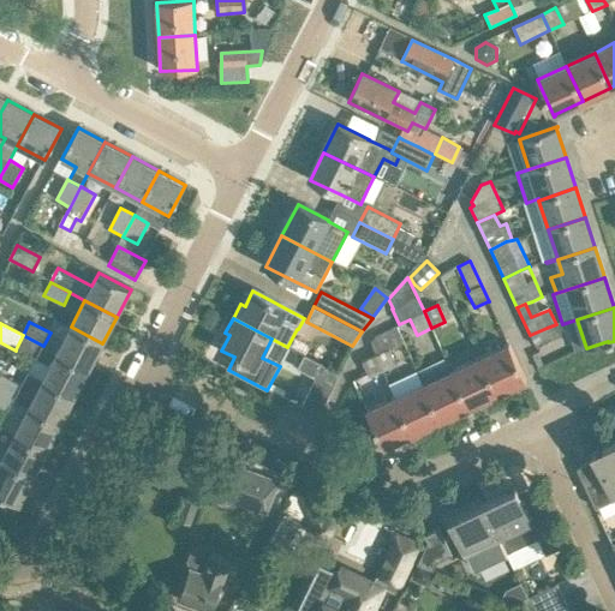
[(536,349),(537,348),(561,336),(556,324),(547,328),(530,335),(536,349)]
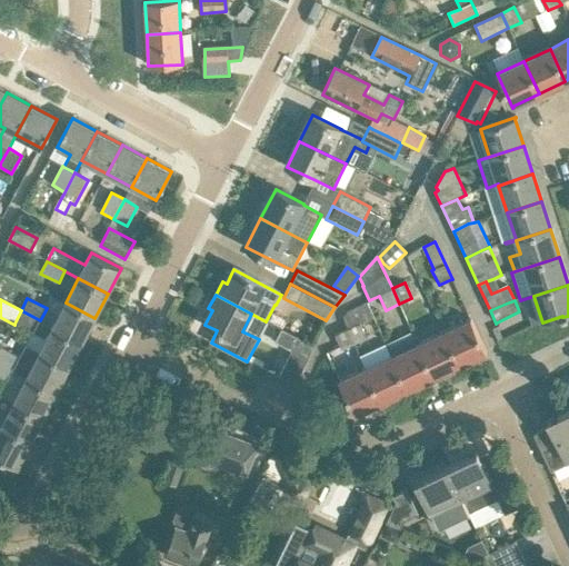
[(82,343),(95,318),(66,303),(52,328),(82,343)]
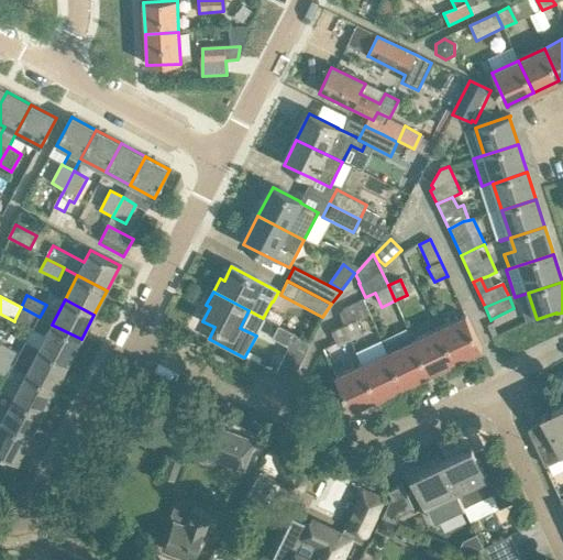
[(356,320),(370,315),(363,302),(343,310),(340,316),(344,327),(350,341),(363,336),(356,320)]
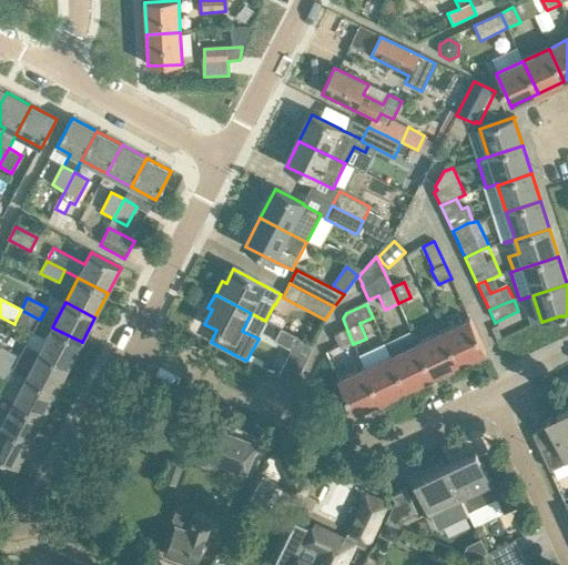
[(52,328),(40,320),(21,310),(14,323),(47,339),(40,352),(69,367),(82,342),(52,328)]
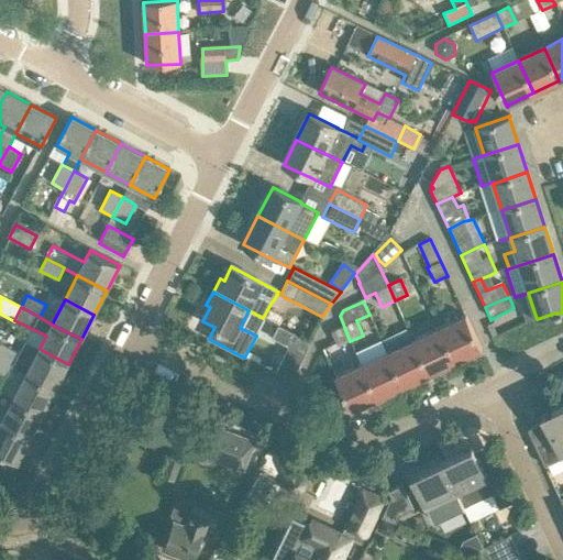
[(440,328),(455,361),(479,349),(481,351),(482,350),(466,316),(440,328)]
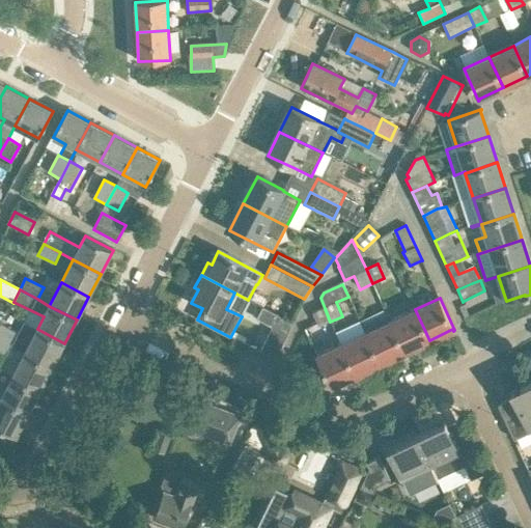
[(318,327),(330,322),(325,308),(312,313),(318,327)]
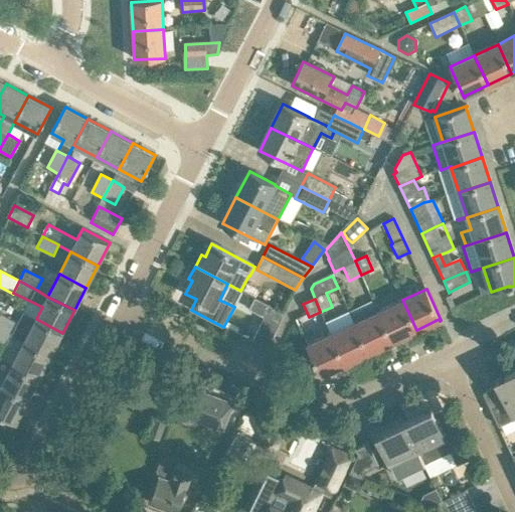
[(392,341),(416,330),(402,300),(378,312),(392,341)]
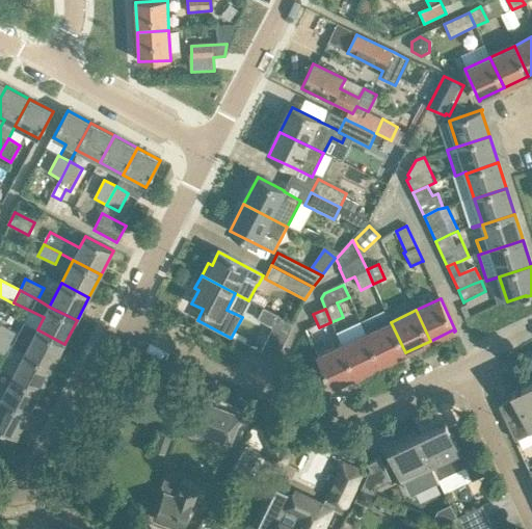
[(261,353),(275,361),(294,324),(278,317),(267,311),(264,316),(276,322),(261,353)]
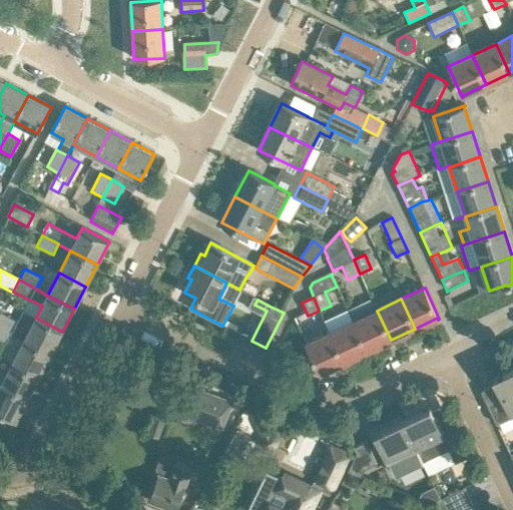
[(367,351),(391,340),(377,311),(353,322),(367,351)]
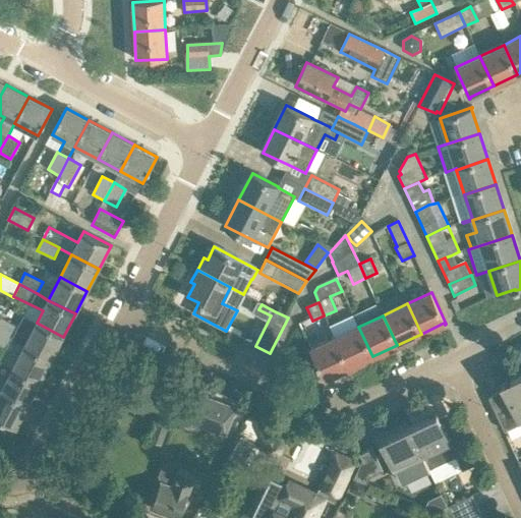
[(37,323),(30,335),(17,329),(18,328),(1,319),(0,321),(0,332),(12,339),(24,346),(51,359),(63,337),(37,323)]
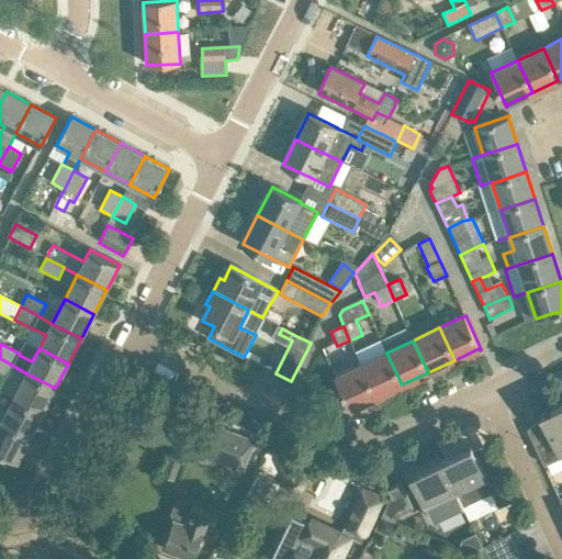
[(375,398),(402,384),(386,353),(360,365),(375,398)]
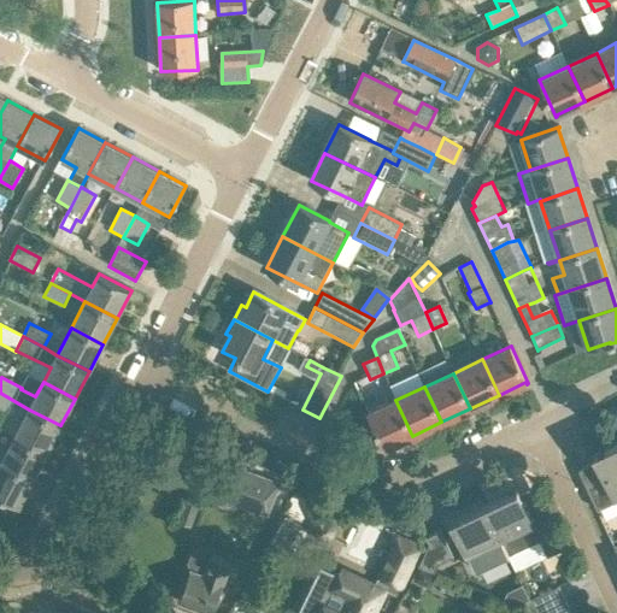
[(0,393),(0,411),(7,414),(15,401),(0,393)]
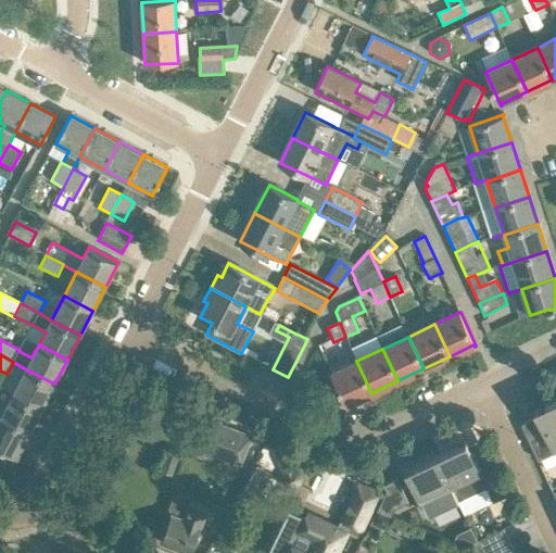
[(348,404),(371,393),(356,361),(331,373),(346,406),(348,405),(348,404)]
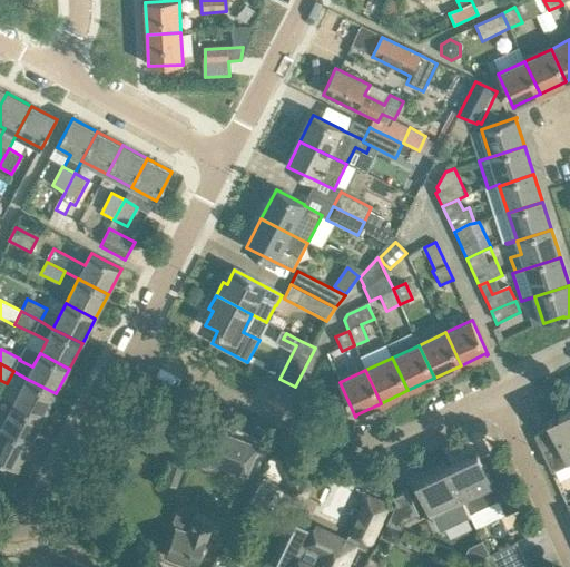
[(56,393),(27,379),(16,400),(15,402),(13,403),(43,419),(56,393)]
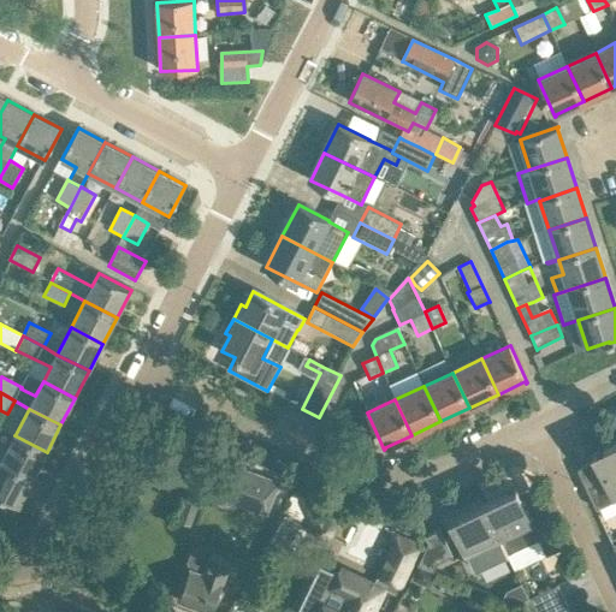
[(0,461),(1,462),(1,463),(33,479),(47,452),(15,435),(16,434),(0,426),(0,461)]
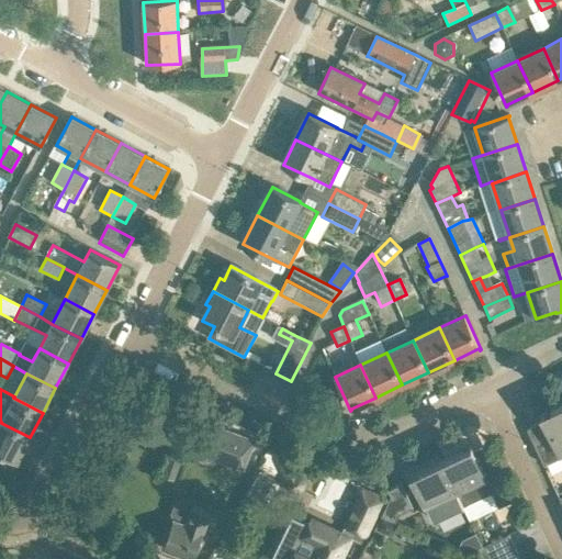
[(561,451),(561,404),(544,417),(543,415),(542,415),(549,429),(530,437),(544,467),(561,457),(561,454),(561,453),(561,451)]
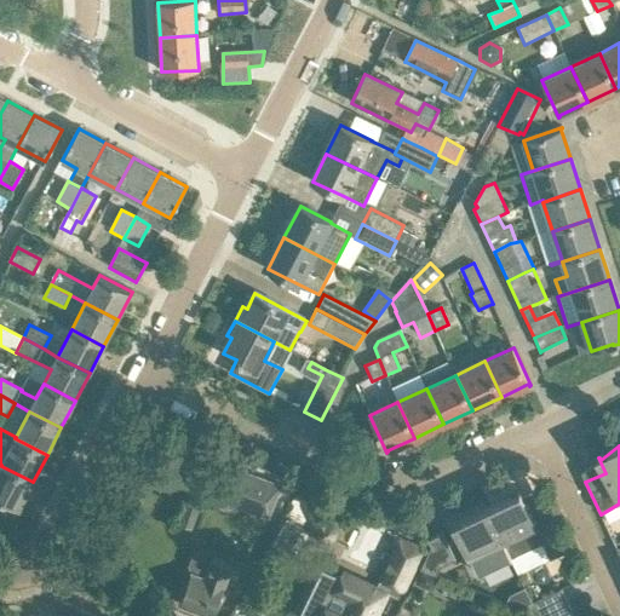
[(0,499),(19,510),(33,482),(1,466),(0,467),(0,499)]
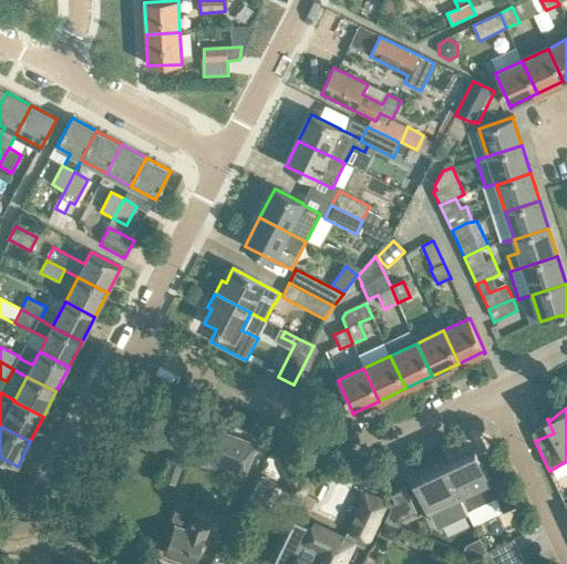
[(196,455),(246,474),(257,445),(207,427),(196,455)]
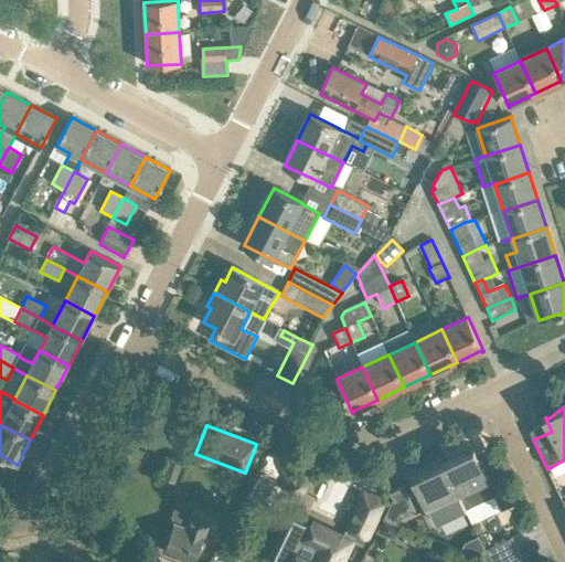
[(445,465),(466,510),(494,497),(501,511),(515,505),(501,475),(488,480),(487,478),(488,478),(473,449),(471,451),(472,452),(445,465)]
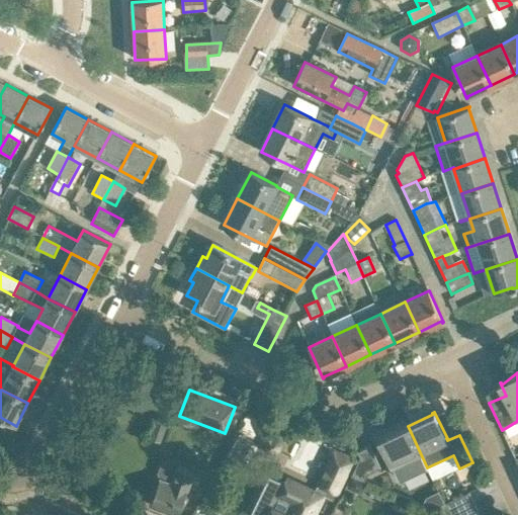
[(267,423),(264,418),(255,423),(258,428),(258,430),(265,444),(263,448),(265,454),(272,456),(281,452),(283,446),(280,441),(275,438),(269,425),(267,423)]
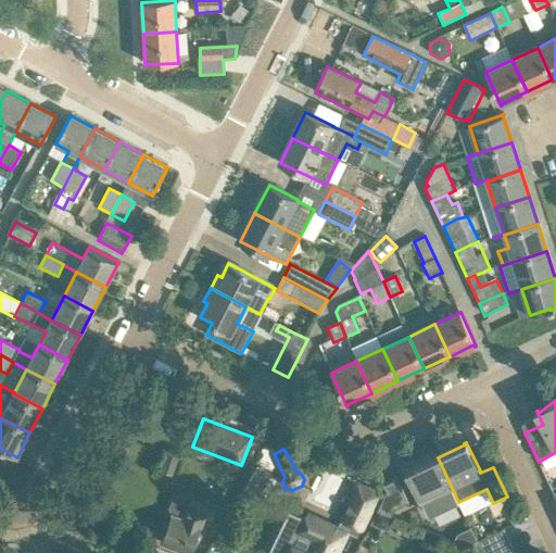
[(167,452),(160,473),(172,477),(180,456),(167,452)]
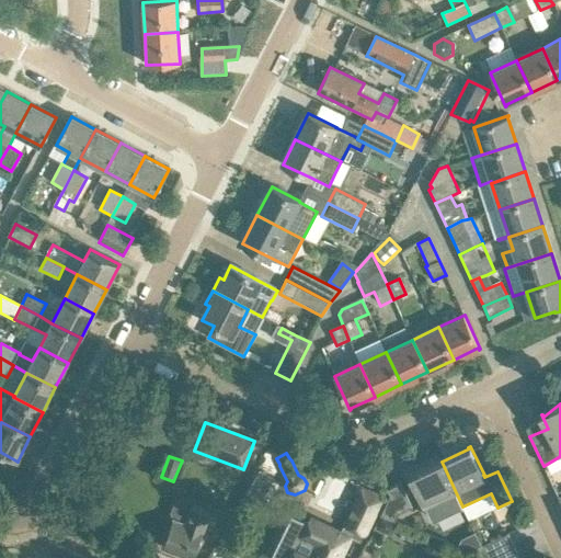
[(433,521),(462,507),(442,462),(414,474),(413,473),(411,474),(433,521)]
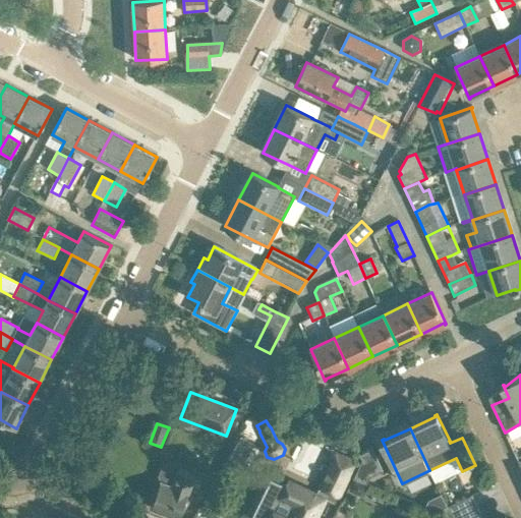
[(241,437),(229,459),(243,466),(255,445),(241,437)]
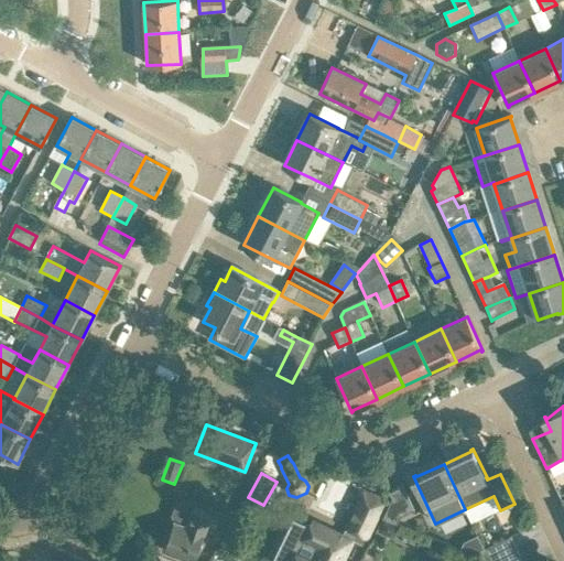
[(403,487),(389,494),(392,499),(382,519),(397,526),(401,518),(415,511),(403,487)]
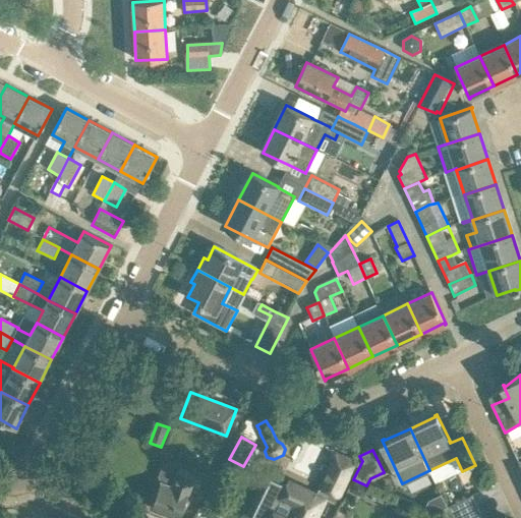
[(263,497),(252,517),(316,517),(326,500),(324,499),(328,492),(339,498),(355,463),(336,454),(316,496),(289,482),(273,474),(263,497)]
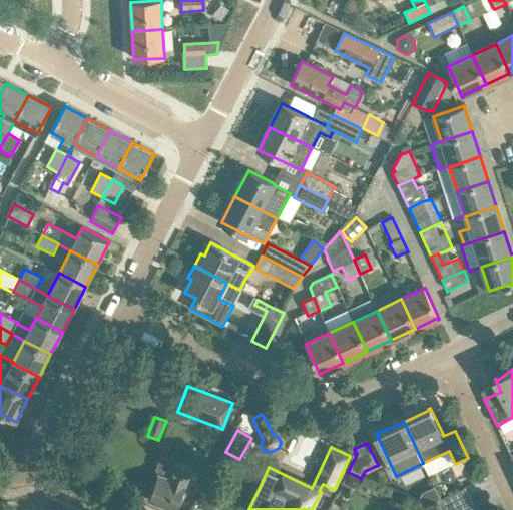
[(150,498),(148,502),(168,509),(177,509),(191,470),(175,464),(170,479),(158,475),(154,487),(150,488),(147,495),(150,498)]
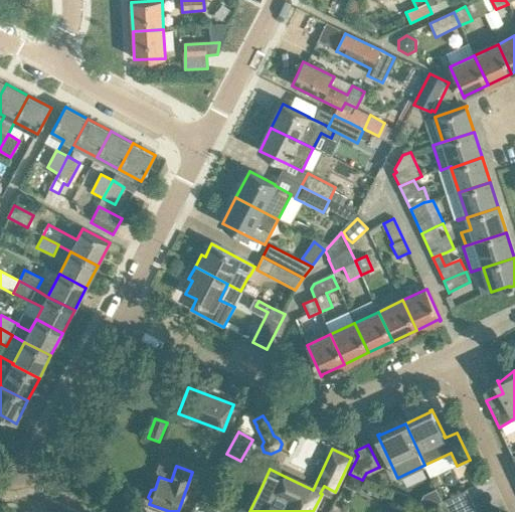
[(474,476),(474,481),(477,486),(484,482),(480,473),(474,476)]
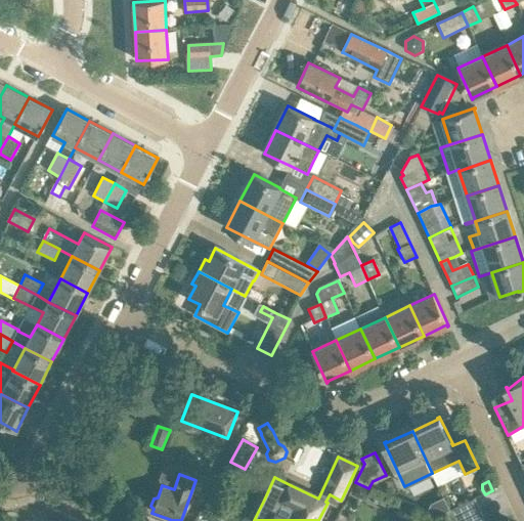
[(356,484),(351,495),(365,501),(369,489),(356,484)]
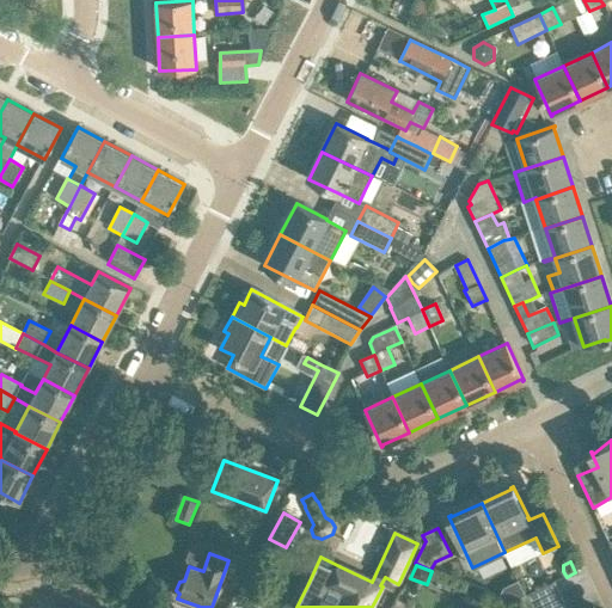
[(567,607),(555,583),(521,599),(526,607),(567,607)]
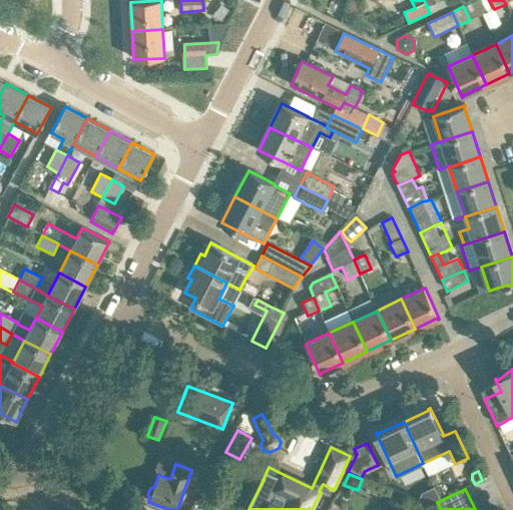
[(403,509),(408,498),(392,491),(386,507),(392,509),(403,509)]
